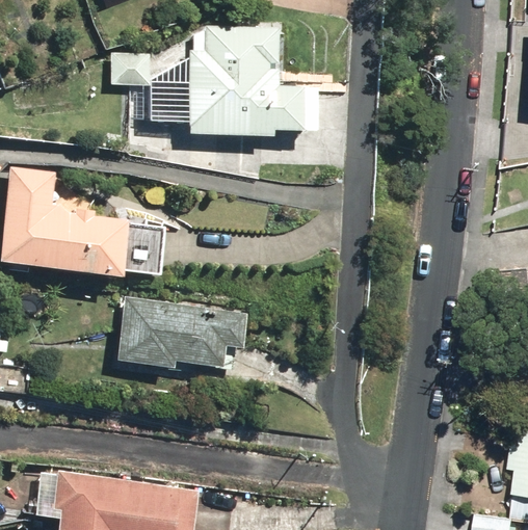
[(279,29),(207,26),(206,51),(191,50),(188,130),(301,134),(304,86),(276,85),(279,29)]
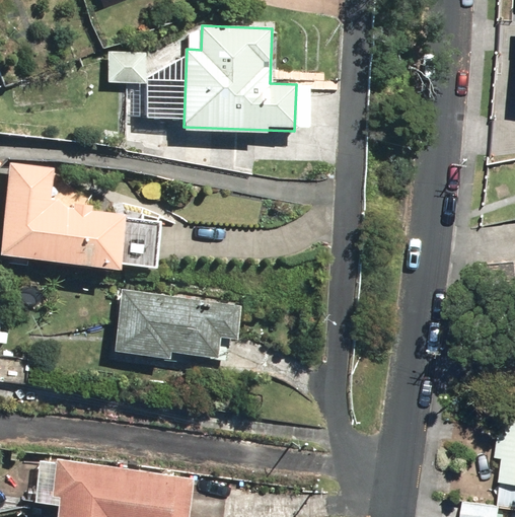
[(147,51),(109,50),(108,82),(147,83),(147,51)]
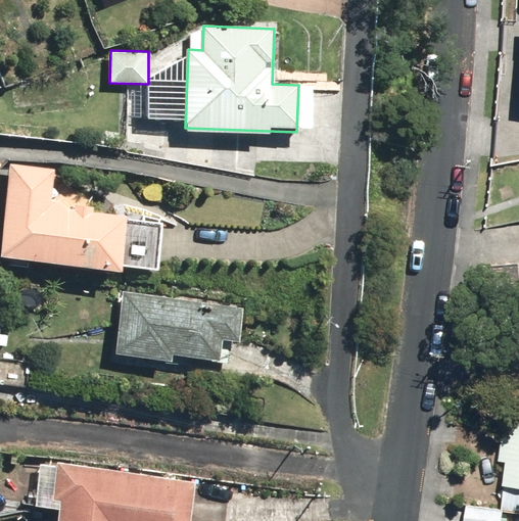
[(57,172),(13,164),(0,250),(0,258),(119,277),(129,215),(52,203),(57,172)]
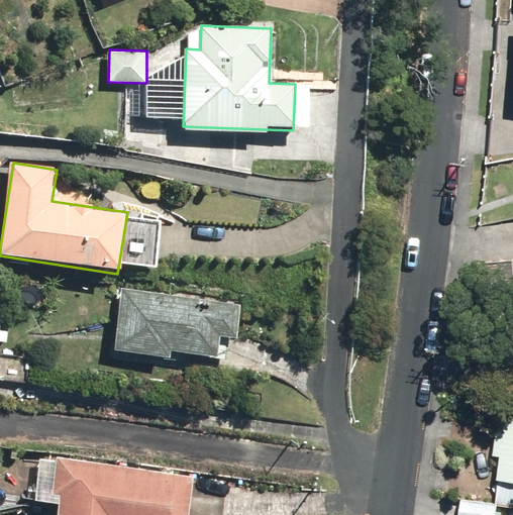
[(241,306),(122,286),(111,349),(168,358),(169,351),(215,359),(219,335),(235,338),(241,306)]
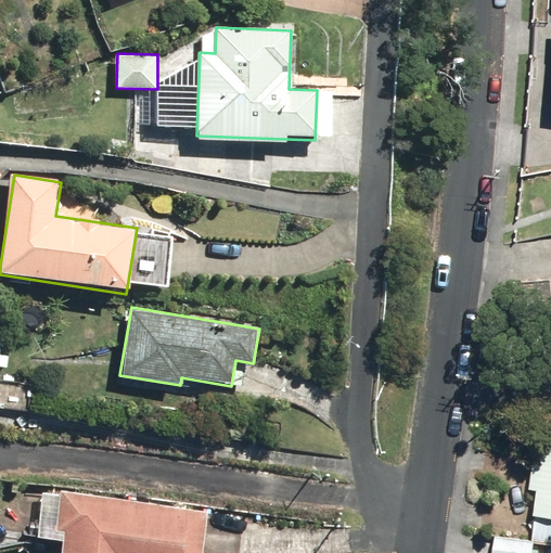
[(550,429),(549,429),(545,464),(539,463),(536,489),(542,490),(535,538),(550,540),(550,429)]
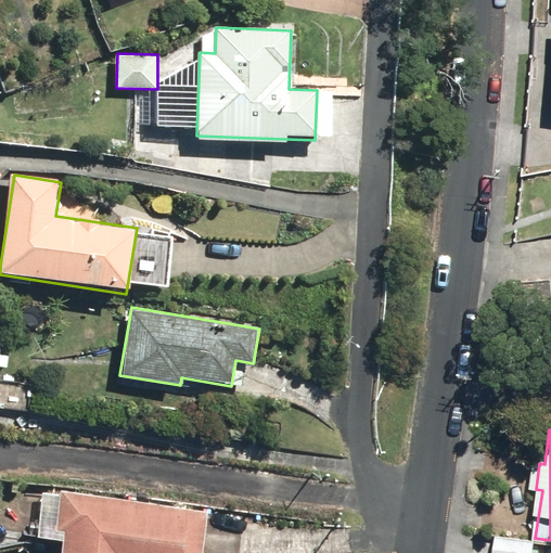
[(199,552),(206,511),(62,488),(54,529),(63,530),(59,552),(199,552)]
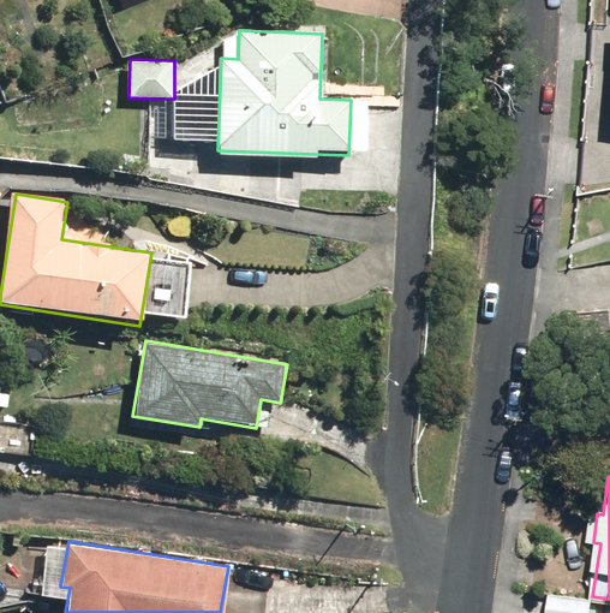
[(594,612),(597,601),(554,594),(550,612),(594,612)]
